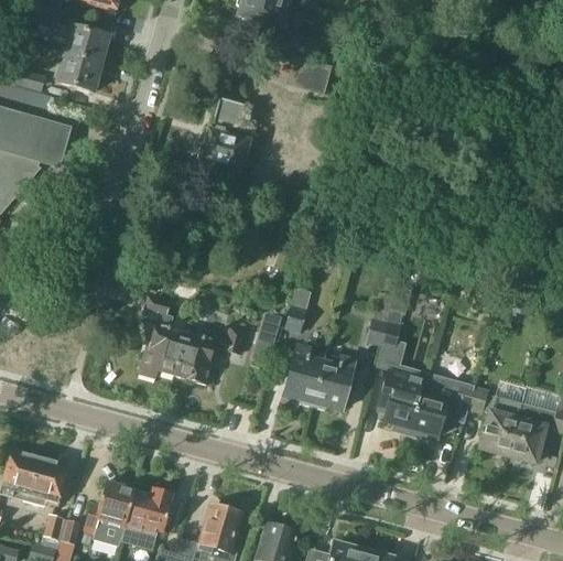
[(75,0),(116,11),(117,6),(120,3),(120,0),(75,0)]
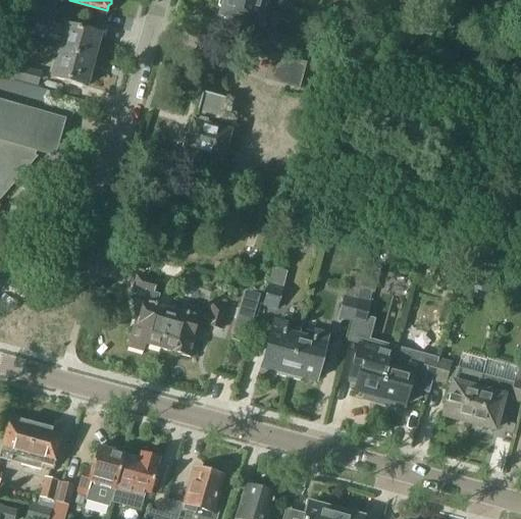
[(222,0),(218,16),(260,29),(271,32),(274,18),(263,15),(259,14),(264,0),(222,0)]
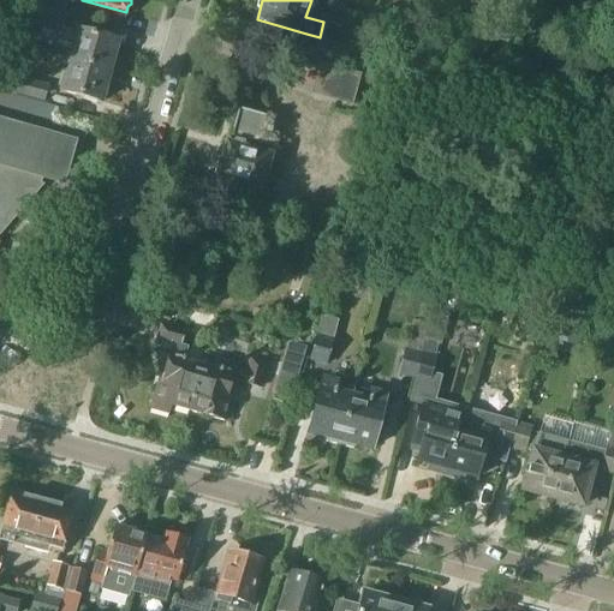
[(53,6),(40,3),(36,19),(64,27),(61,39),(75,42),(70,57),(109,69),(118,39),(78,28),(66,24),(70,11),(53,6)]
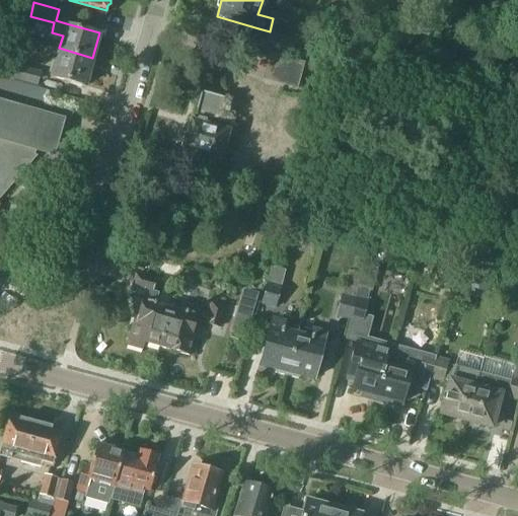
[(296,41),(274,34),(271,48),(293,54),(293,53),(307,56),(310,45),(296,42),(296,41)]
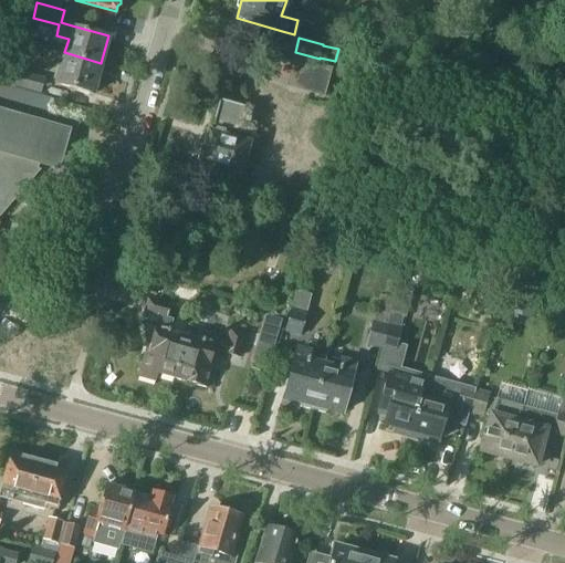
[(101,63),(64,52),(56,81),(93,91),(101,63)]
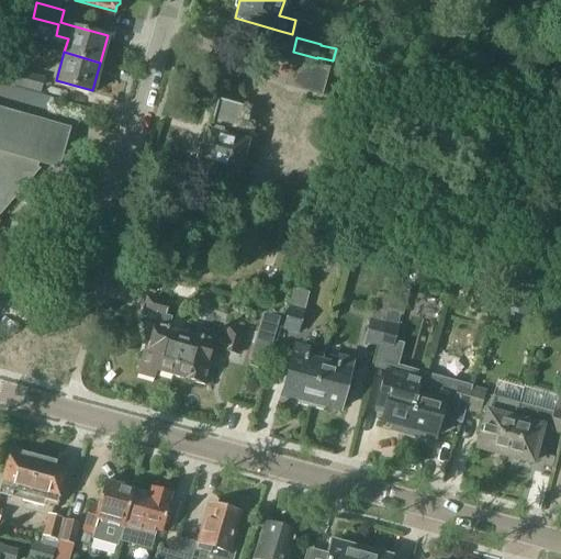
[(314,62),(306,90),(324,94),(332,66),(314,62)]
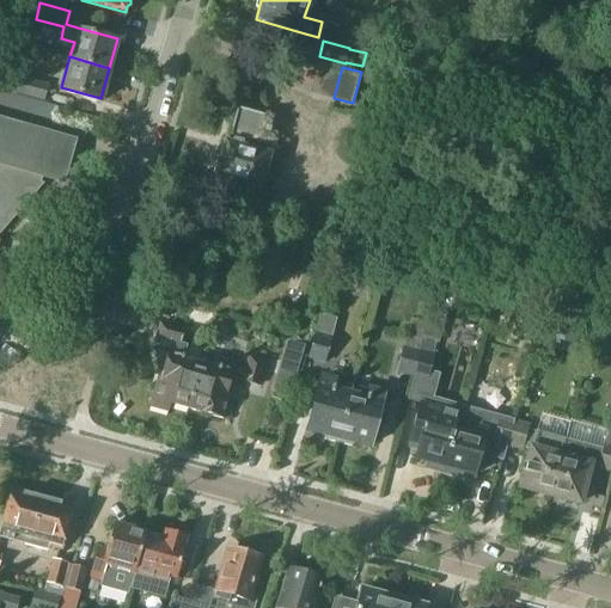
[(17,92),(19,83),(0,75),(0,87),(5,90),(17,92)]
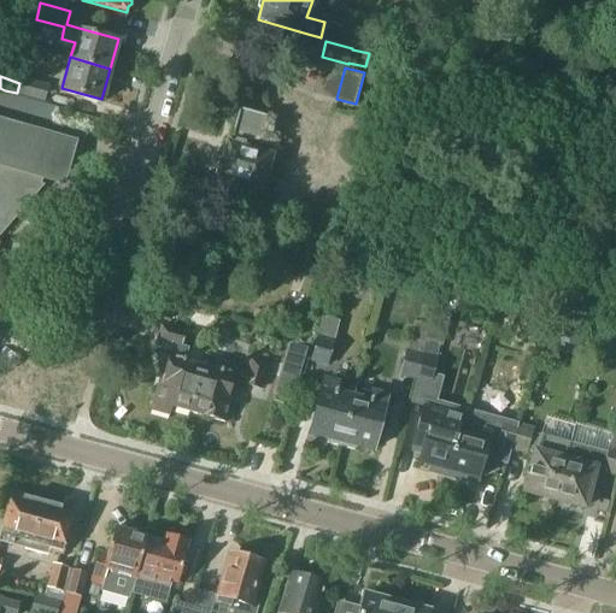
[(51,83),(27,76),(23,93),(46,99),(51,83)]
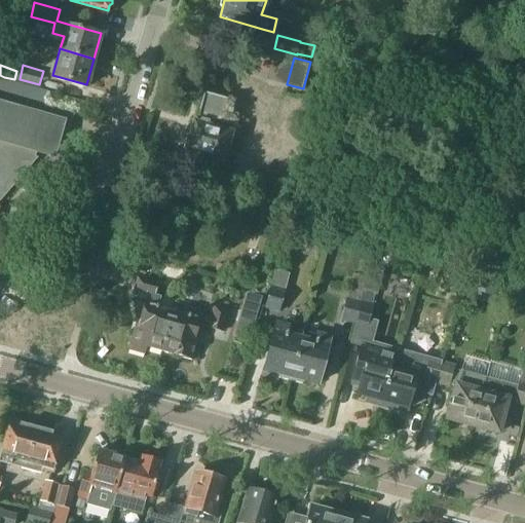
[(204,89),(196,121),(194,120),(191,134),(187,133),(184,146),(187,147),(186,149),(221,158),(226,141),(229,131),(207,124),(209,116),(223,120),(223,118),(225,118),(230,110),(231,111),(232,107),(231,107),(231,97),(204,89)]
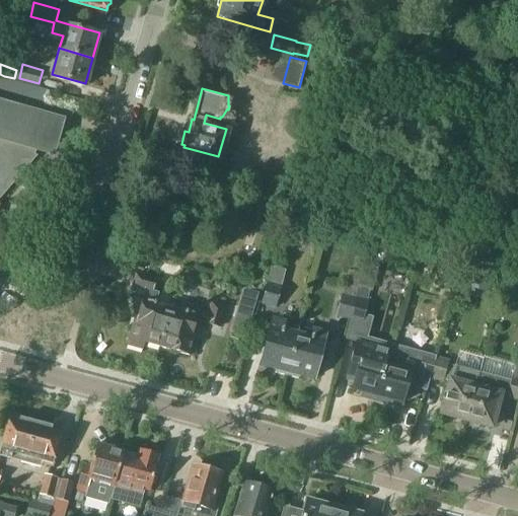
[(0,197),(38,153),(35,152),(38,144),(54,149),(53,150),(55,150),(64,117),(0,97),(0,197)]
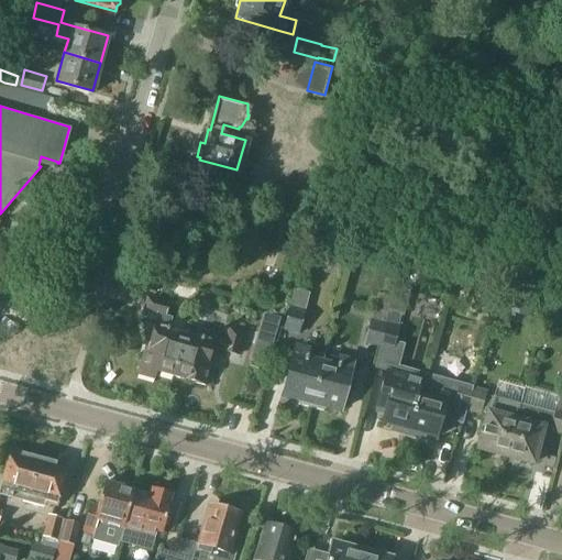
[(295,286),(285,328),(300,332),(310,291),(295,286)]
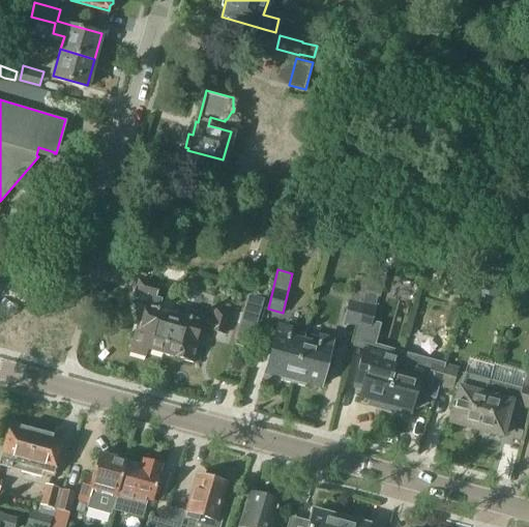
[(365,289),(366,290),(369,279),(370,276),(357,273),(351,298),(350,298),(344,322),(356,324),(365,289)]
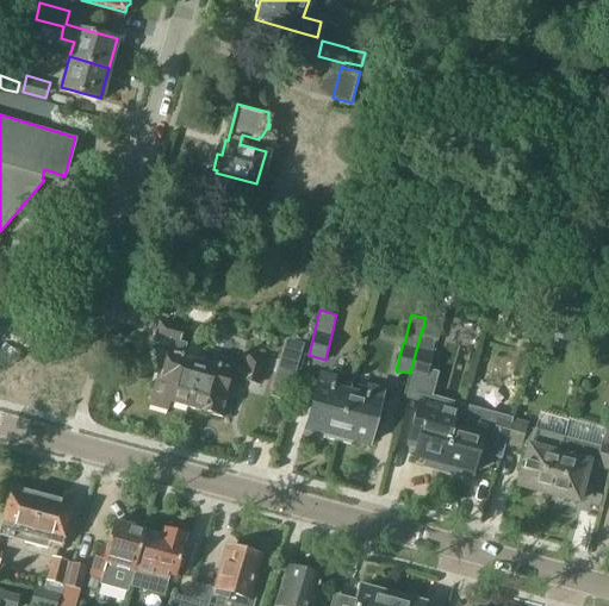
[(188,405),(202,360),(184,355),(187,341),(180,339),(185,325),(160,318),(156,333),(171,337),(162,370),(165,372),(161,382),(156,381),(150,403),(169,407),(171,400),(188,405)]
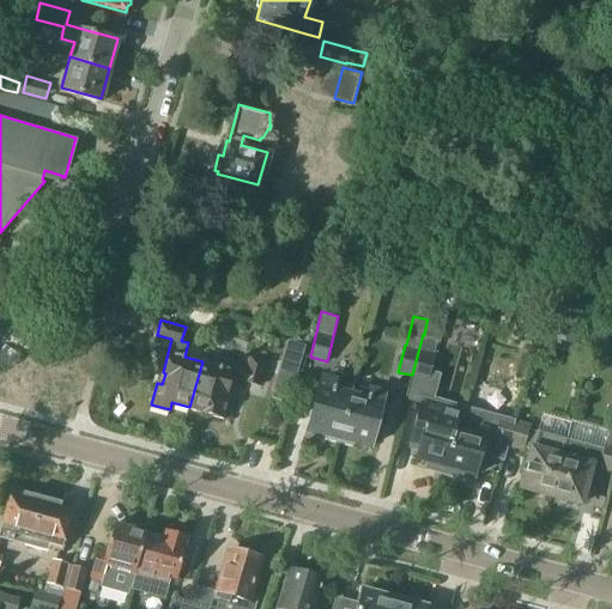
[(438,339),(424,335),(423,334),(412,375),(429,379),(438,339)]
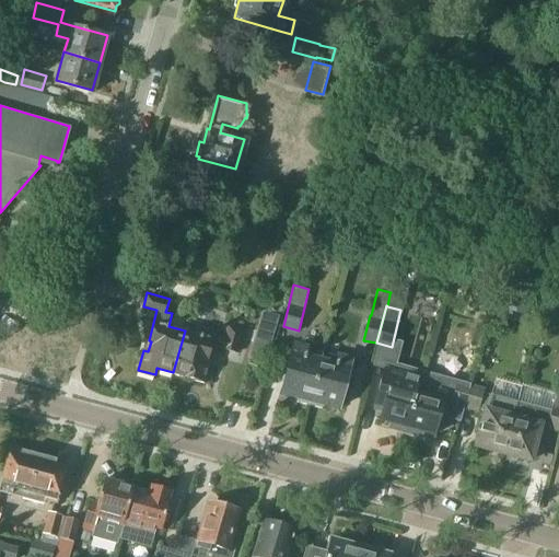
[(185,331),(173,372),(206,381),(210,363),(208,362),(213,344),(237,350),(243,329),(230,325),(226,336),(202,329),(200,335),(185,331)]
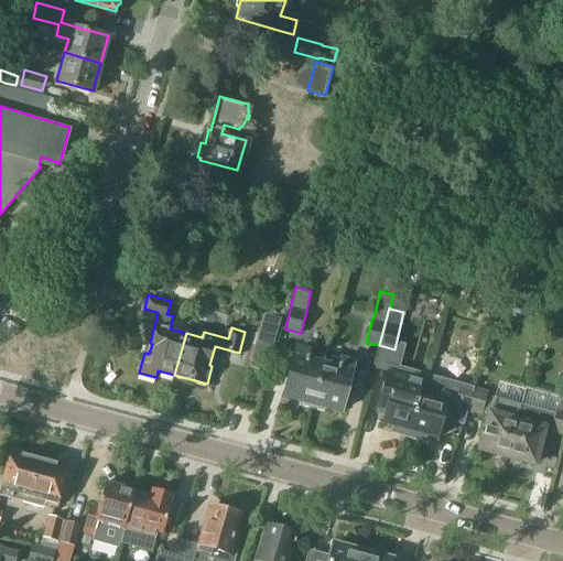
[(323,369),(325,360),(309,356),(311,347),(298,344),(285,394),(313,401),(315,392),(323,369)]
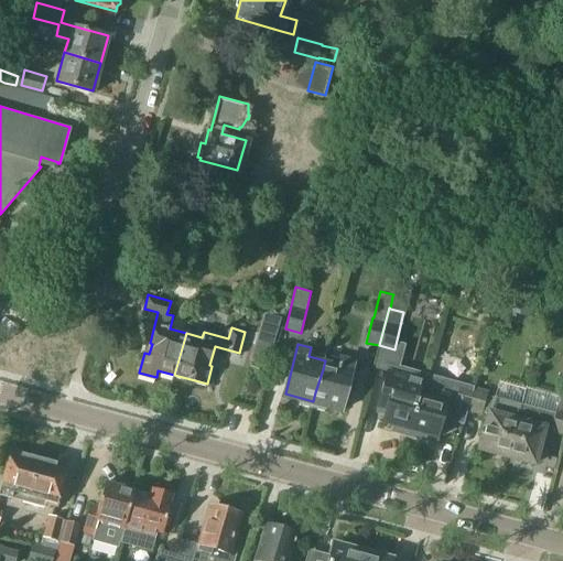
[(315,392),(313,401),(342,408),(355,358),(340,355),(338,364),(325,360),(323,369),(315,392)]
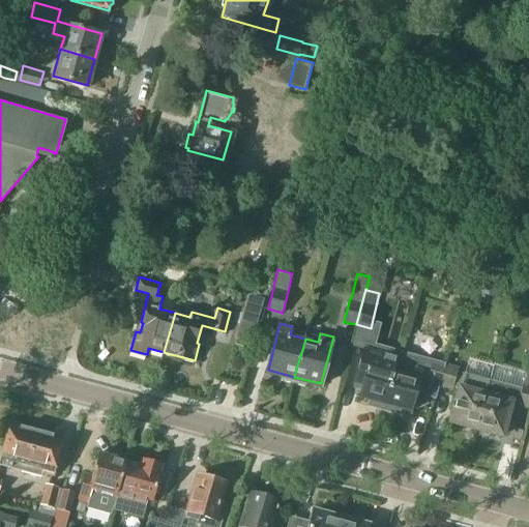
[(360,393),(387,402),(399,358),(400,354),(363,345),(353,382),(362,385),(360,393)]
